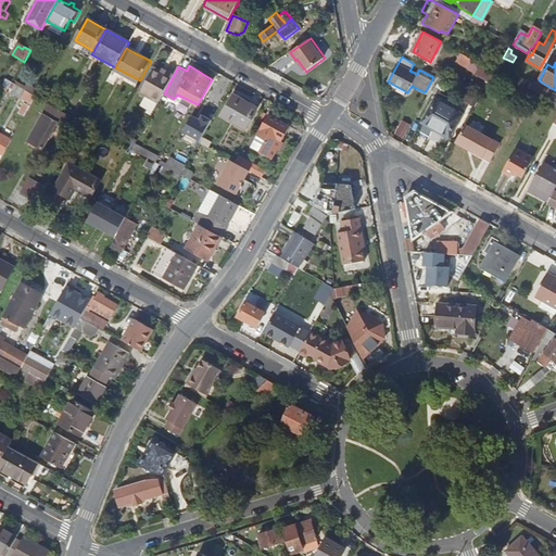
[(172,78),(163,74),(154,70),(141,92),(147,96),(141,105),(153,112),(164,93),(172,78)]
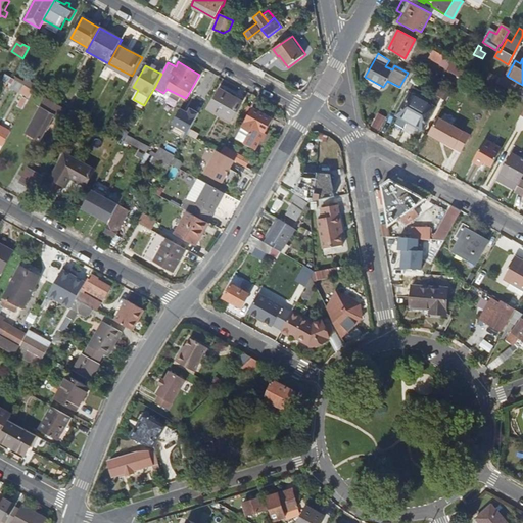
[(513,84),(502,78),(497,85),(506,90),(509,92),(513,84)]
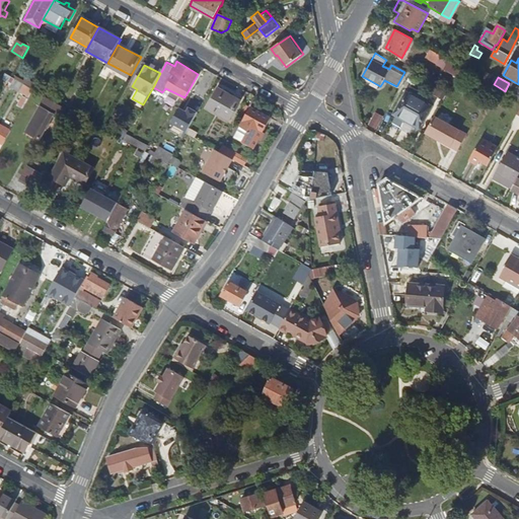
[(11,85),(30,96),(34,88),(15,78),(11,85)]
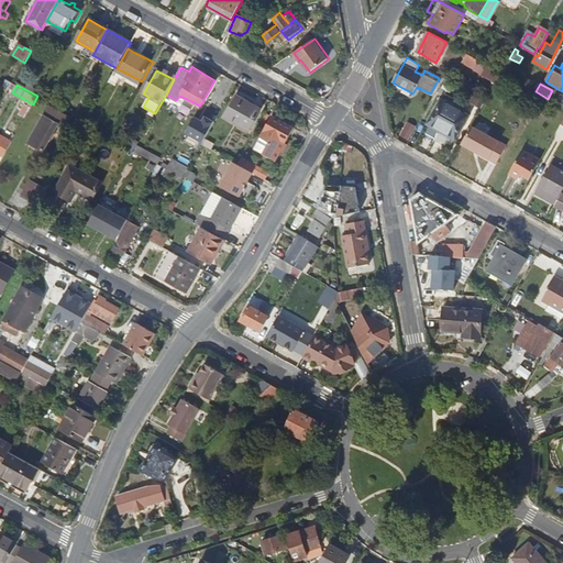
[(562,98),(562,96),(552,90),(548,99),(559,105),(562,98)]
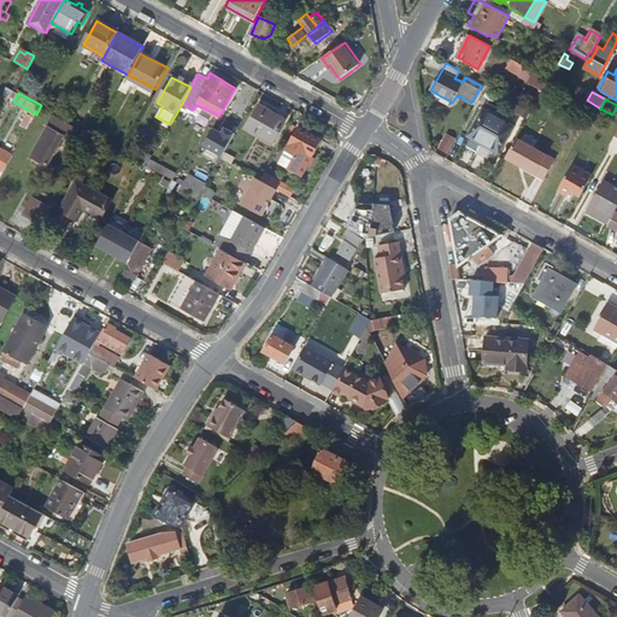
[(260,105),(248,127),(275,142),(286,119),(260,105)]
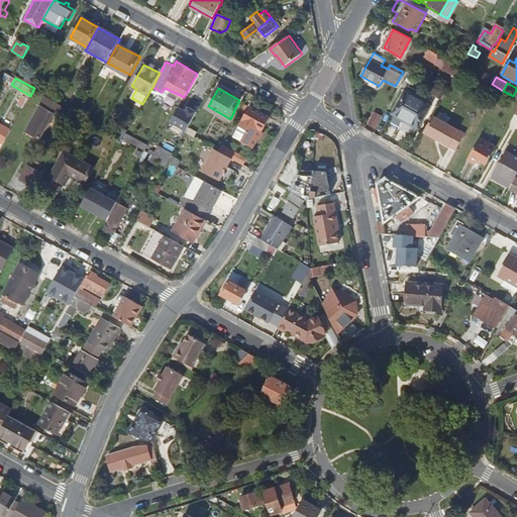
[(427,105),(404,92),(391,113),(403,119),(404,118),(417,124),(427,105)]
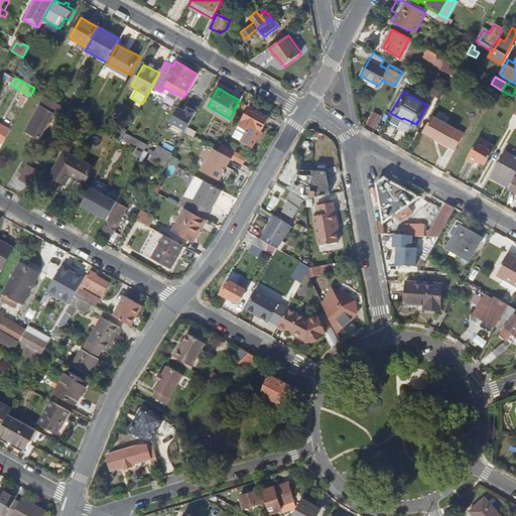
[(46,97),(27,130),(40,137),(53,113),(59,117),(66,107),(46,97)]
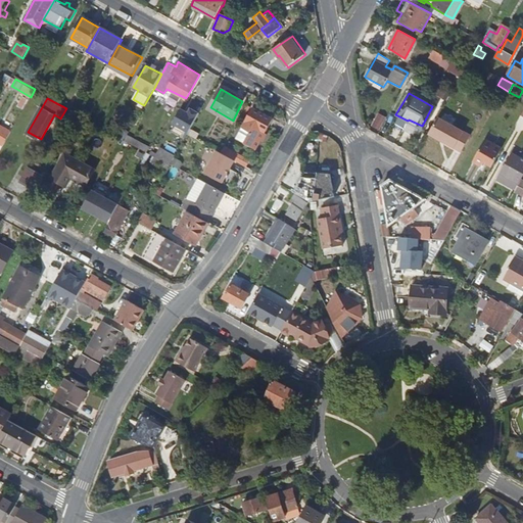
[(250,131),(244,142),(256,148),(273,119),(252,107),(241,126),(250,131)]
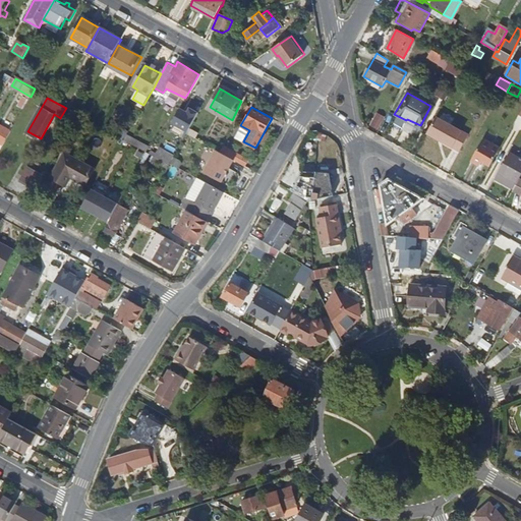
[(172,123),(188,131),(198,113),(189,108),(187,112),(180,109),(172,123)]
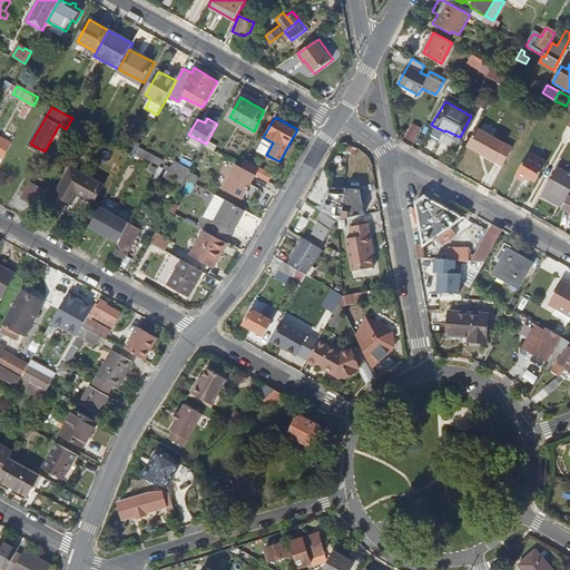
[(404,136),(412,140),(419,127),(412,123),(404,136)]
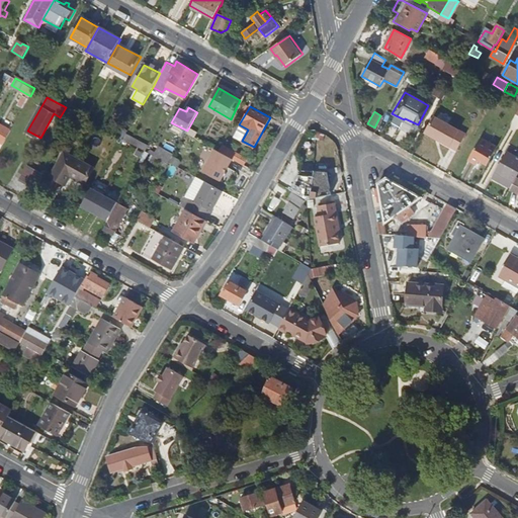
[(0,151),(4,144),(11,131),(16,121),(0,112),(0,151)]
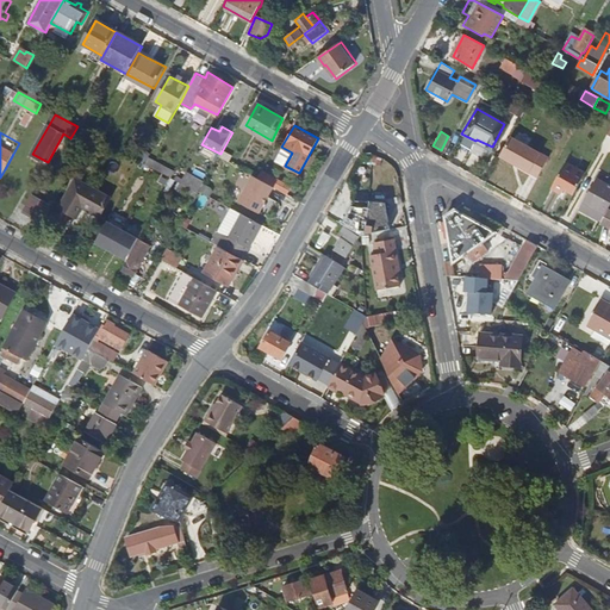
[(548,157),(511,136),(499,156),(537,178),(548,157)]
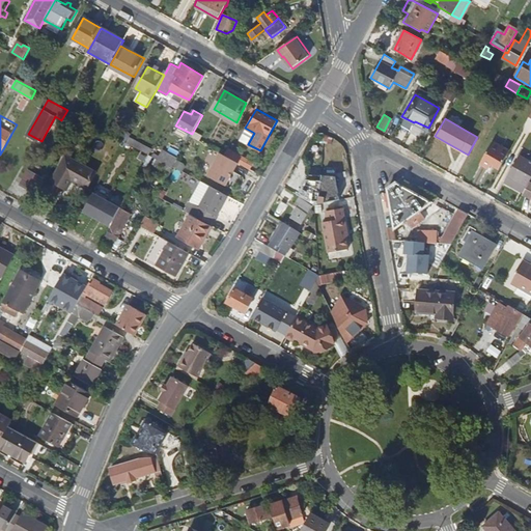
[(491,165),(499,170),(509,151),(492,141),(479,164),(488,169),(491,165)]
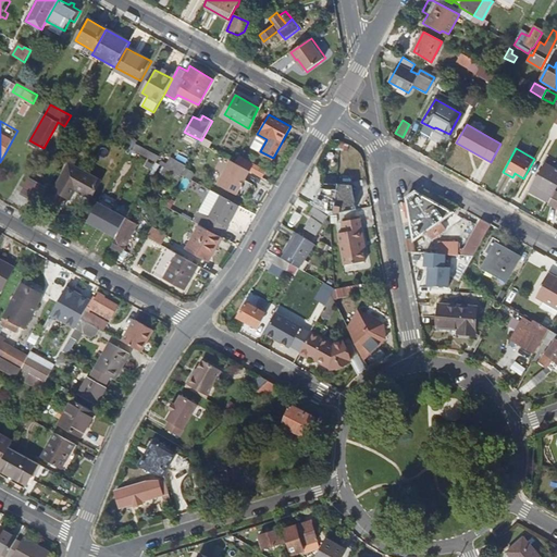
[(267,170),(240,156),(236,163),(250,172),(262,178),(267,170)]
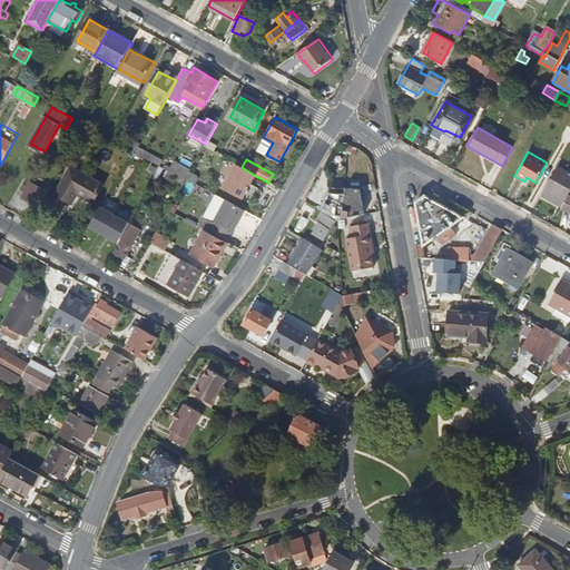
[(169,170),(186,179),(192,170),(175,160),(169,170)]
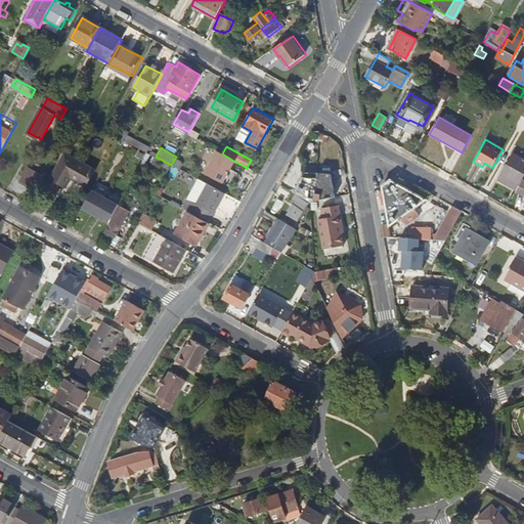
[(222,154),(217,151),(205,173),(222,184),(235,162),(222,154)]
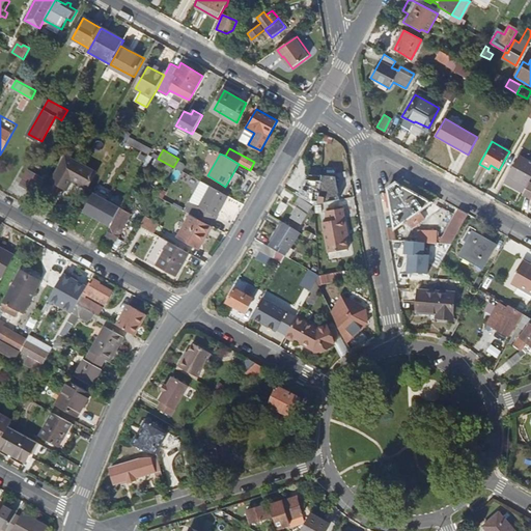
[(67,155),(53,179),(68,189),(74,179),(88,188),(98,171),(67,155)]
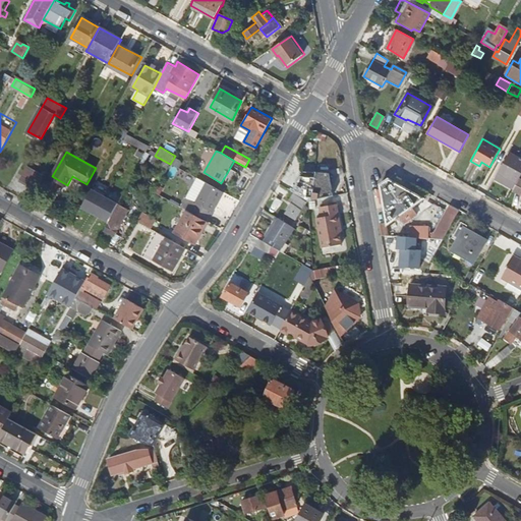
[(496,178),(514,188),(519,178),(520,175),(520,154),(518,158),(510,154),(496,178)]
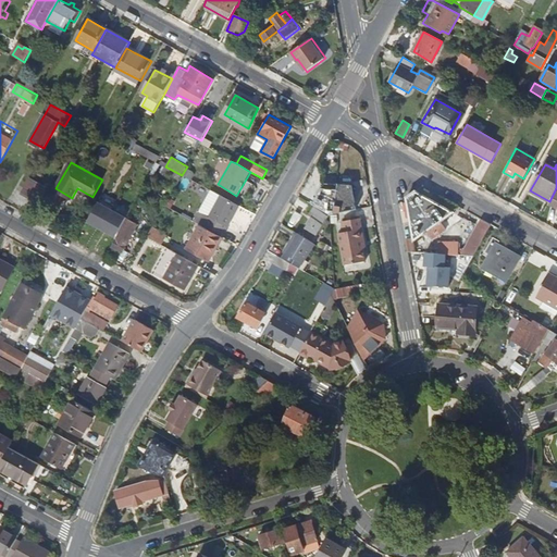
[(23,193),(40,202),(49,187),(32,177),(23,193)]
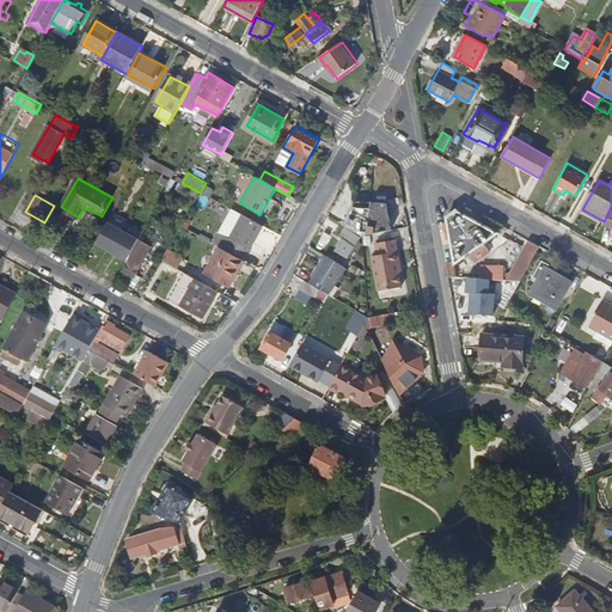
[(362,236),(392,230),(387,203),(357,201),(343,225),(347,226),(362,234),(362,236)]
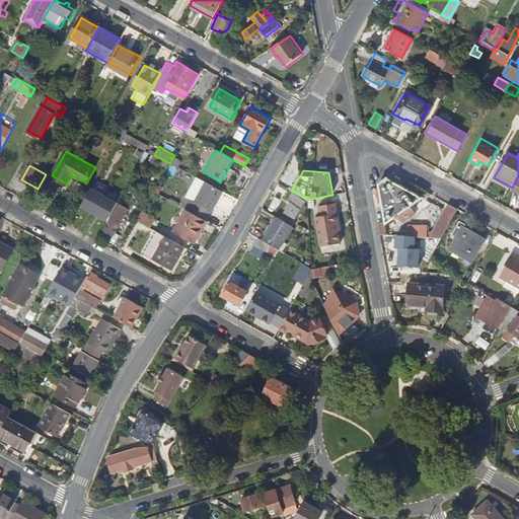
[(223,192),(206,181),(197,176),(186,197),(195,202),(190,210),(205,219),(210,211),(212,211),(223,192)]
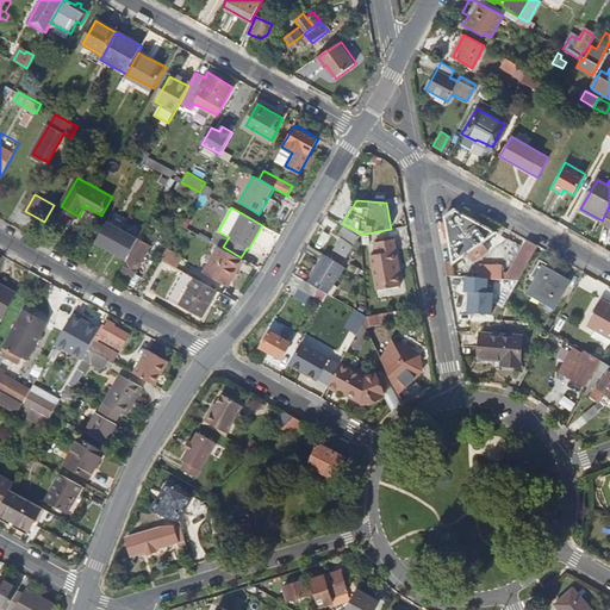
[(454,210),(444,217),(454,263),(464,257),(470,266),(486,253),(480,244),(496,232),(454,210)]
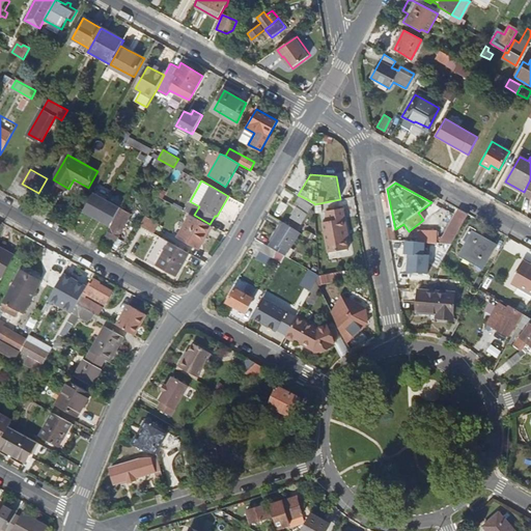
[(93,194),(84,211),(111,225),(113,220),(117,213),(120,208),(93,194)]
